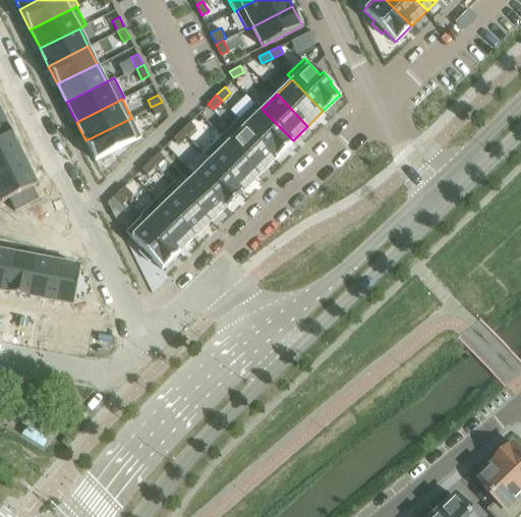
[(162,102),(151,107),(155,114),(165,109),(162,102)]
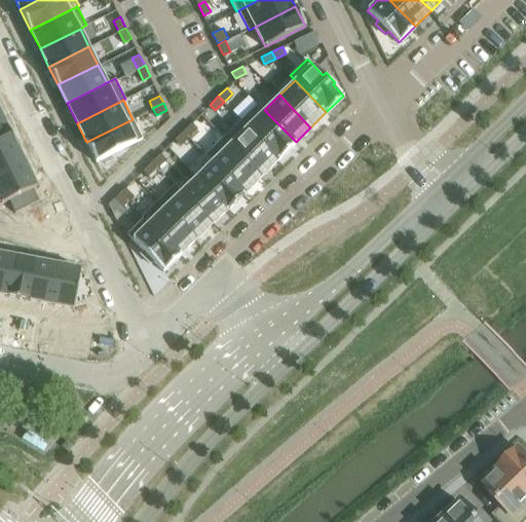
[(258,103),(240,120),(278,159),(296,142),(264,110),(258,103)]
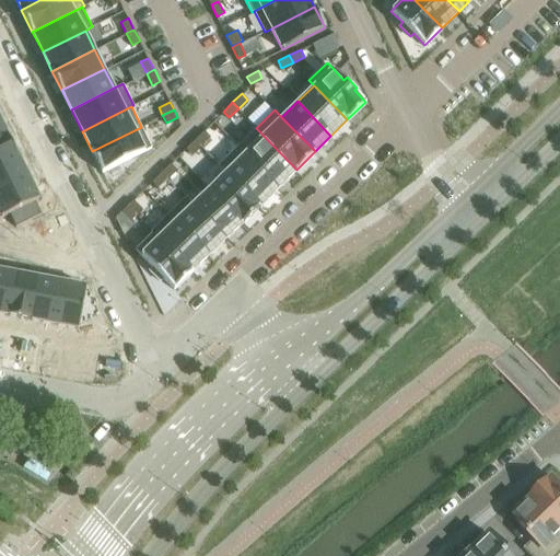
[(141,127),(92,151),(102,171),(144,150),(151,147),(141,127)]
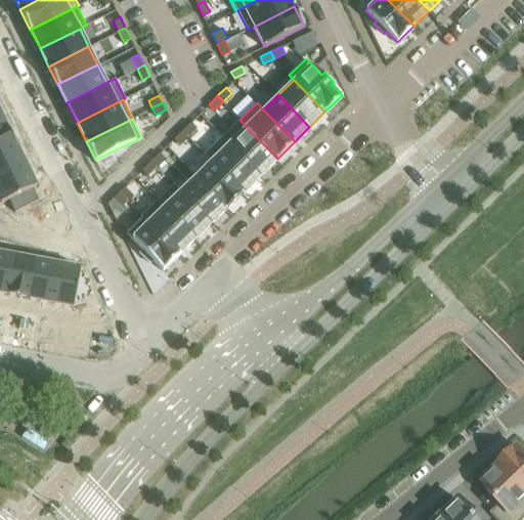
[(239,120),(222,136),(260,175),(277,159),(239,120)]
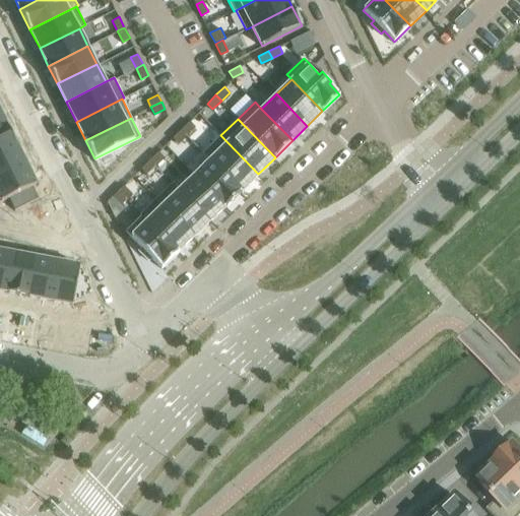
[(190,120),(181,129),(187,134),(195,126),(190,120)]
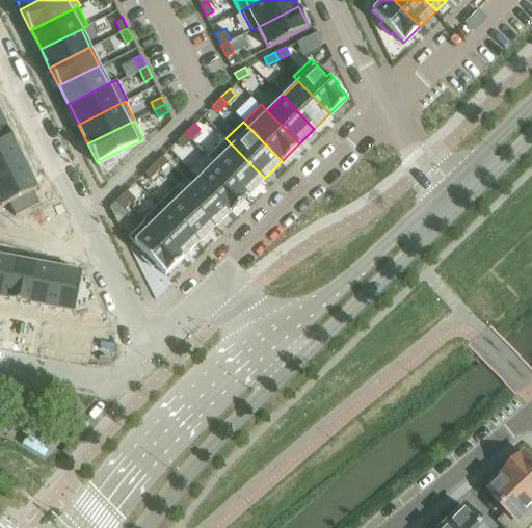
[(6,127),(0,130),(0,155),(17,148),(6,127)]
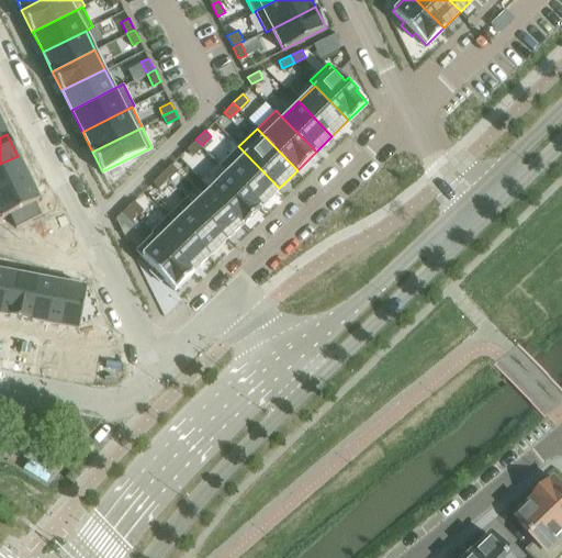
[(195,140),(187,148),(192,155),(202,145),(195,140)]
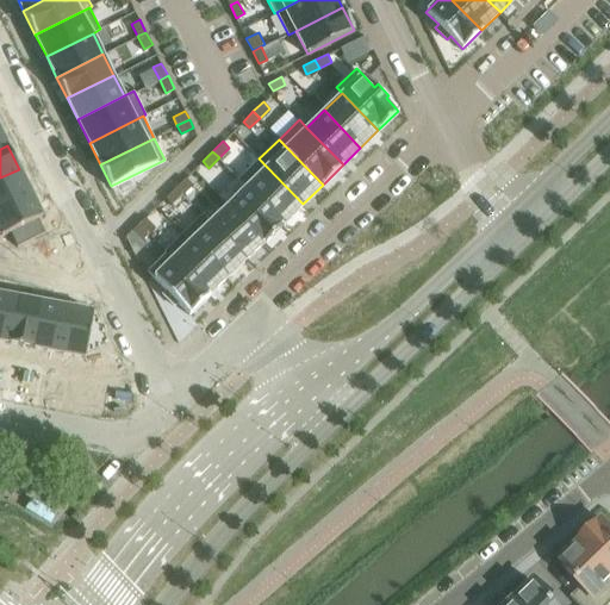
[(259,158),(237,179),(246,187),(281,224),(303,204),(259,158)]
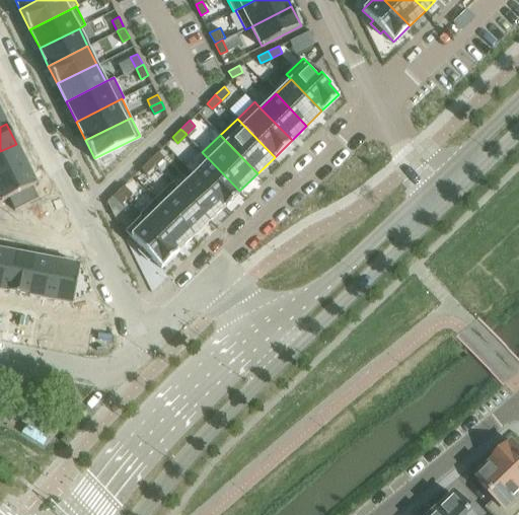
[(0,175),(25,163),(16,144),(0,151),(0,175)]
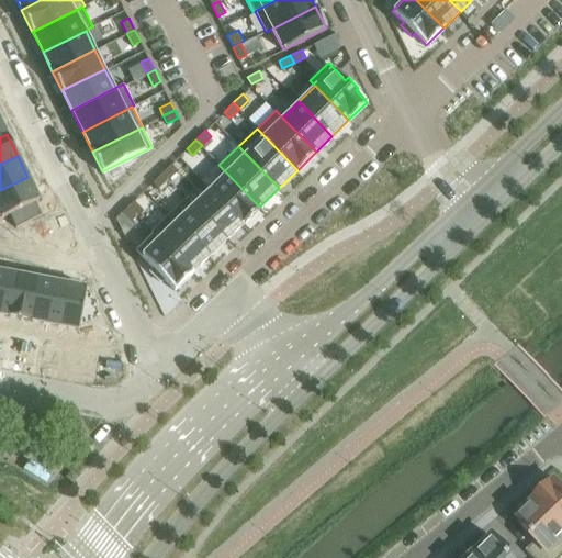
[(171,164),(161,173),(168,178),(177,169),(171,164)]
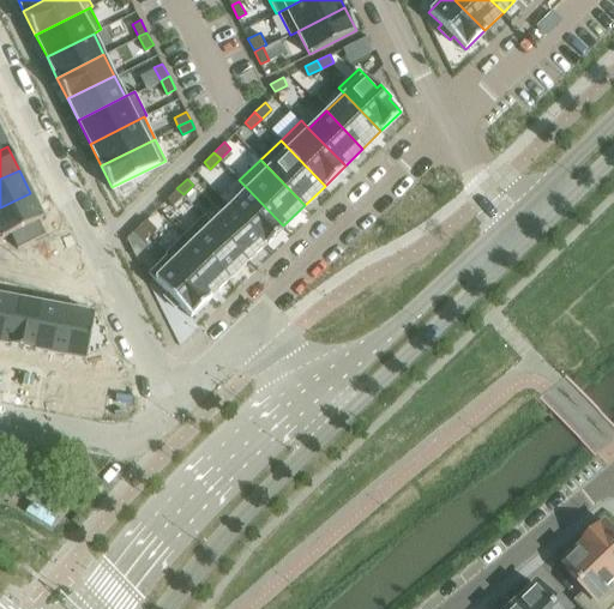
[(176,188),(167,198),(173,205),(184,194),(176,188)]
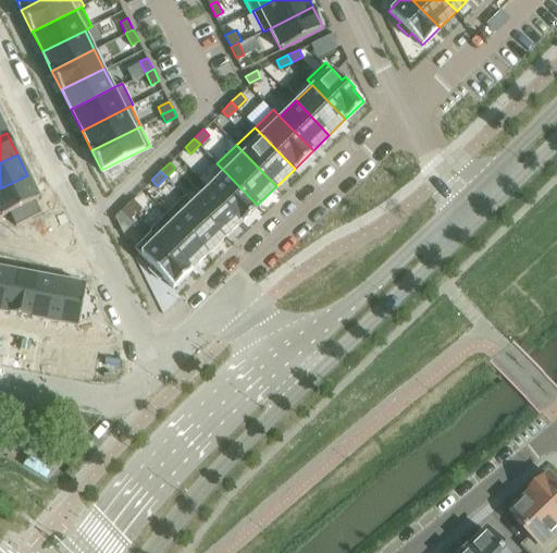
[(224,171),(208,186),(242,220),(257,205),(224,171)]
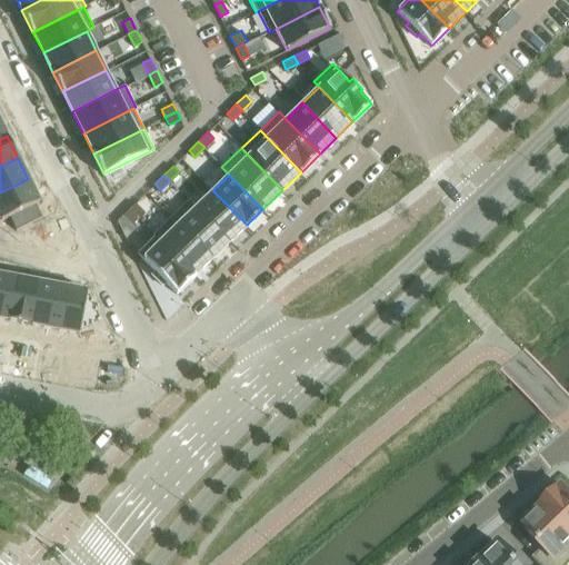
[(28,179),(0,192),(0,220),(1,220),(10,216),(16,229),(42,217),(36,204),(39,201),(28,179)]
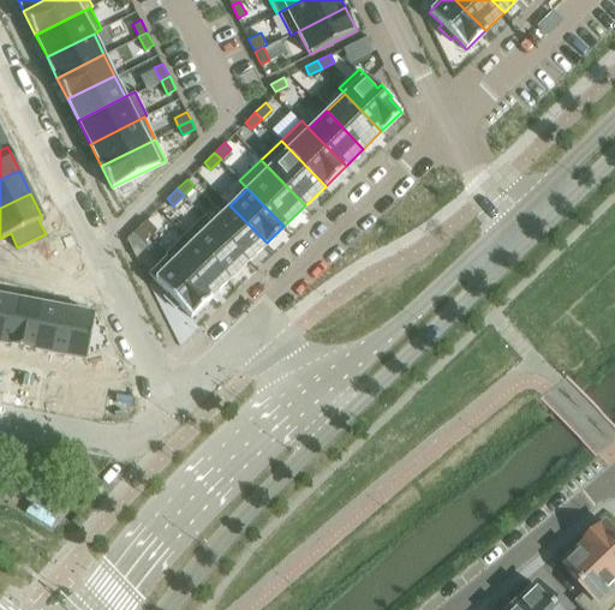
[(230,205),(212,222),(249,261),(267,243),(230,205)]
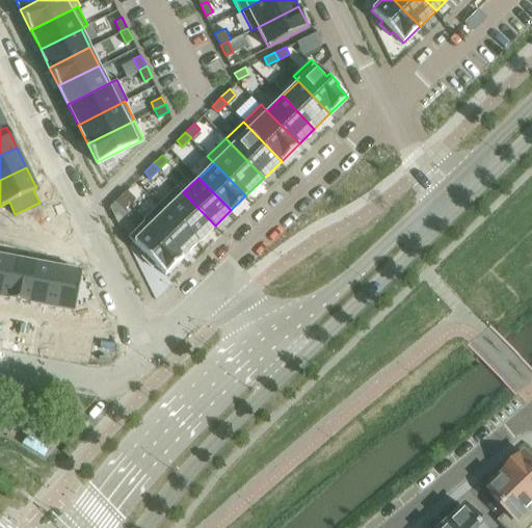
[(177,186),(160,202),(198,242),(215,226),(183,192),(177,186)]
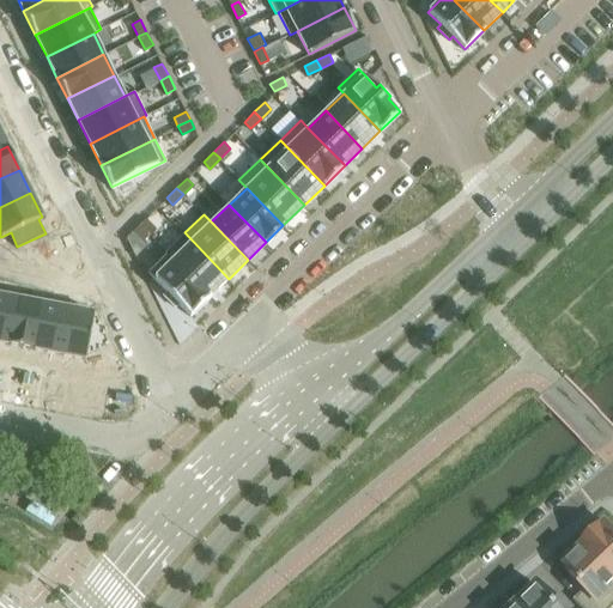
[(146,218),(139,224),(149,235),(156,228),(146,218)]
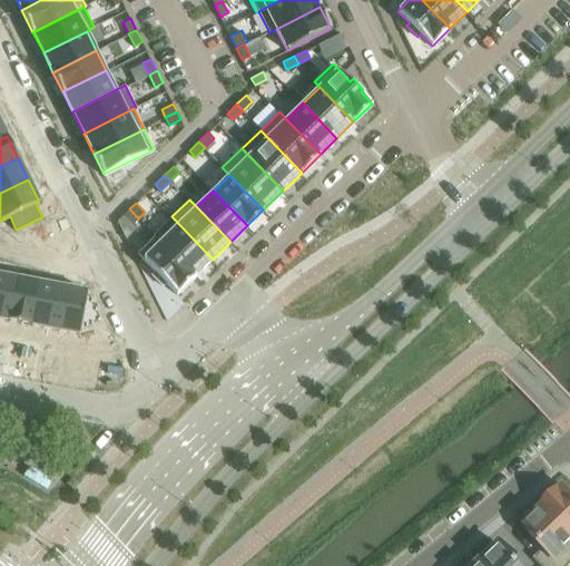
[(129,208),(124,215),(133,224),(138,218),(129,208)]
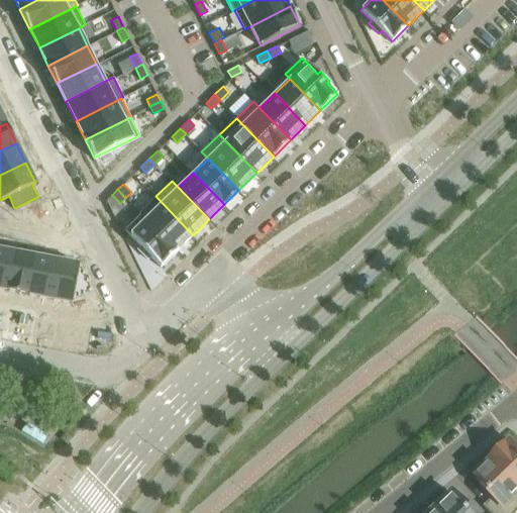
[(156,196),(139,212),(140,214),(177,250),(193,235),(156,196)]
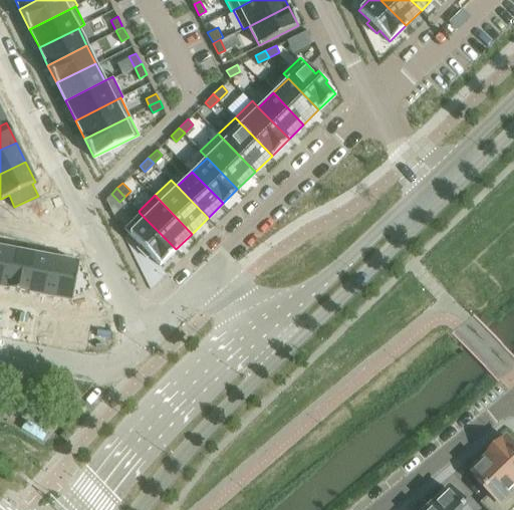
[(140,213),(124,228),(140,244),(138,247),(147,256),(150,254),(160,264),(176,249),(140,213)]
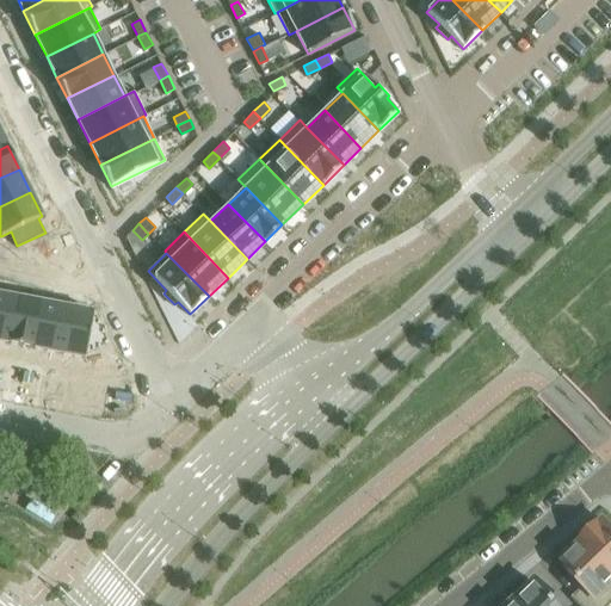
[(11,254),(8,263),(23,265),(24,257),(11,254)]
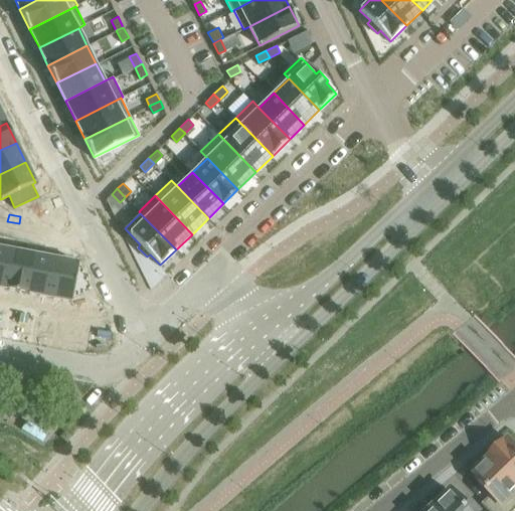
[(20,216),(19,223),(31,226),(32,218),(20,216)]
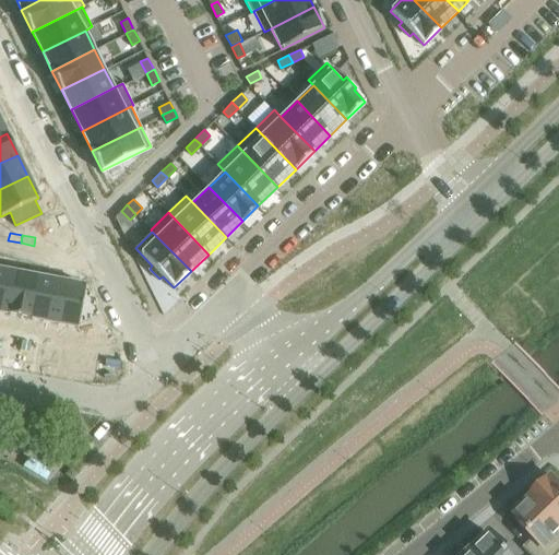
[(46,239),(44,247),(57,250),(58,241),(46,239)]
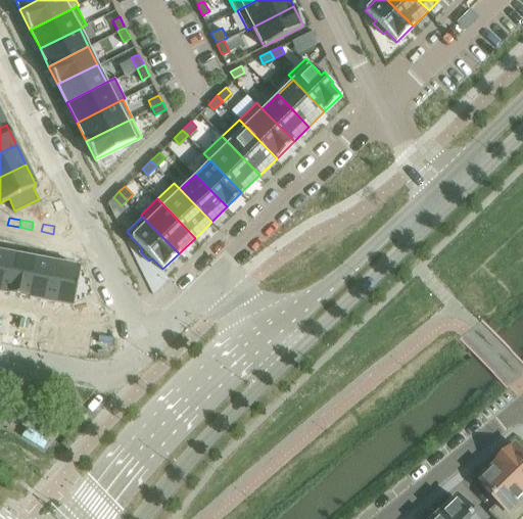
[(0,291),(7,293),(15,249),(0,246),(0,291)]
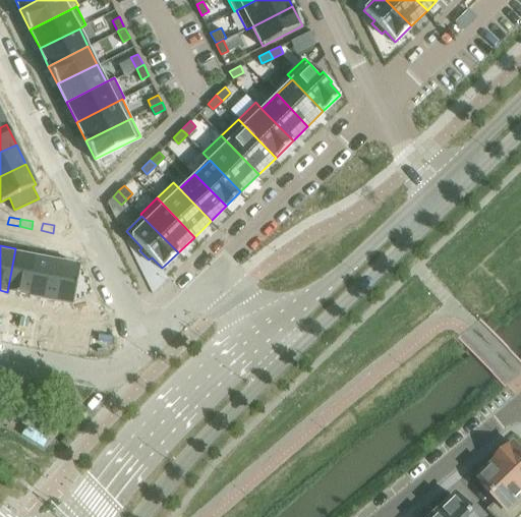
[(15,248),(7,292),(29,296),(37,252),(15,248)]
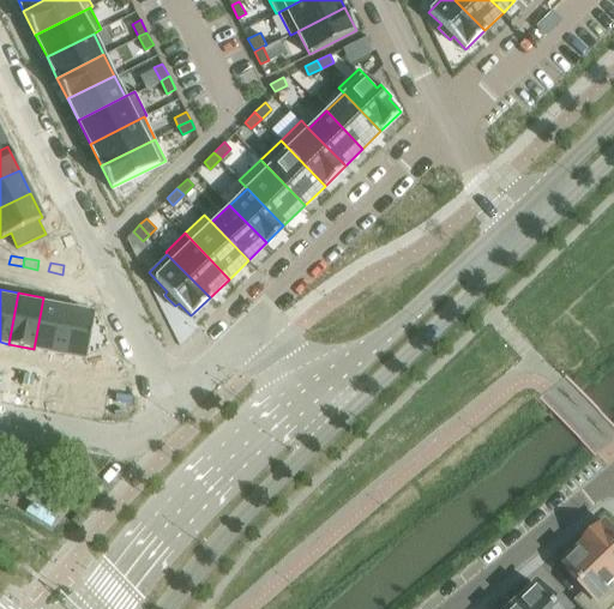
[(43,297),(34,349),(59,354),(67,308),(68,306),(68,302),(43,297)]
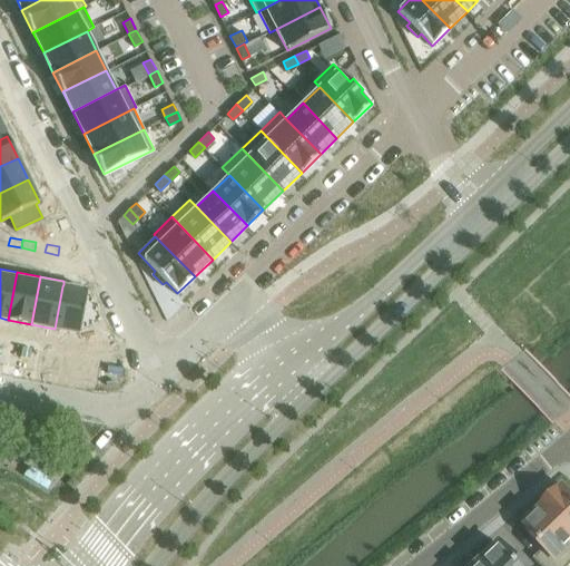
[(62,286),(55,329),(80,333),(80,329),(100,320),(88,291),(62,286)]
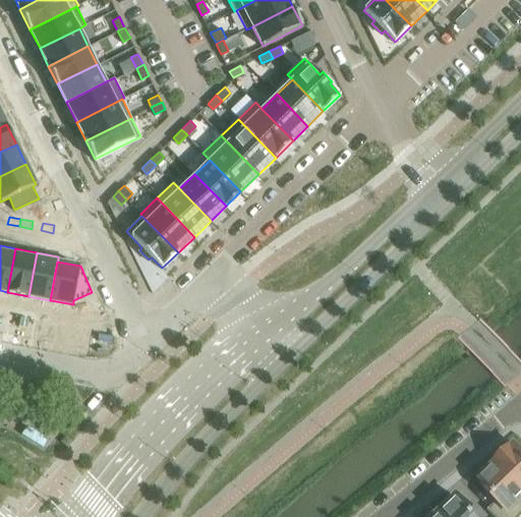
[(520,448),(515,443),(512,446),(512,445),(497,460),(520,485),(520,448)]
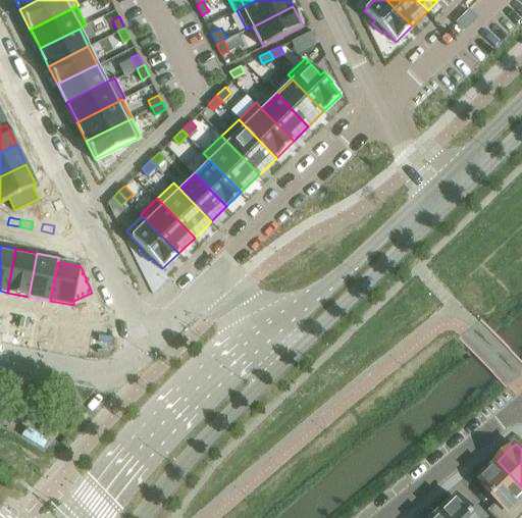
[(519,517),(521,515),(521,486),(498,461),(494,464),(491,461),(479,472),(482,476),(479,479),(499,500),(488,509),(497,517),(519,517)]
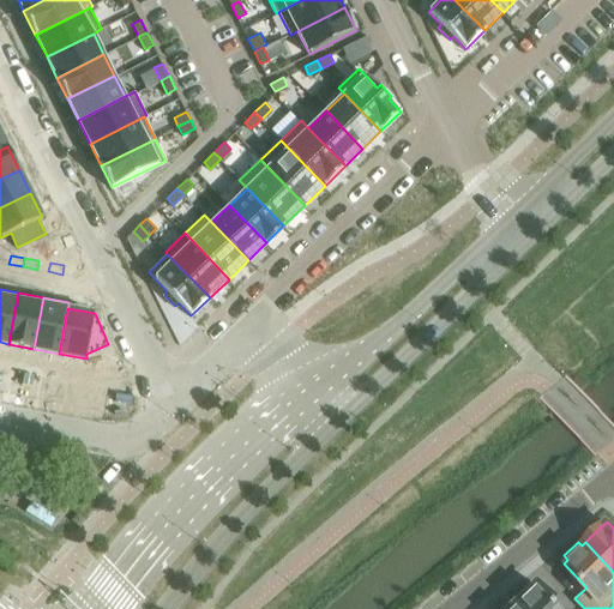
[(0,560),(10,568),(12,565),(17,559),(19,556),(2,543),(0,546),(0,560)]
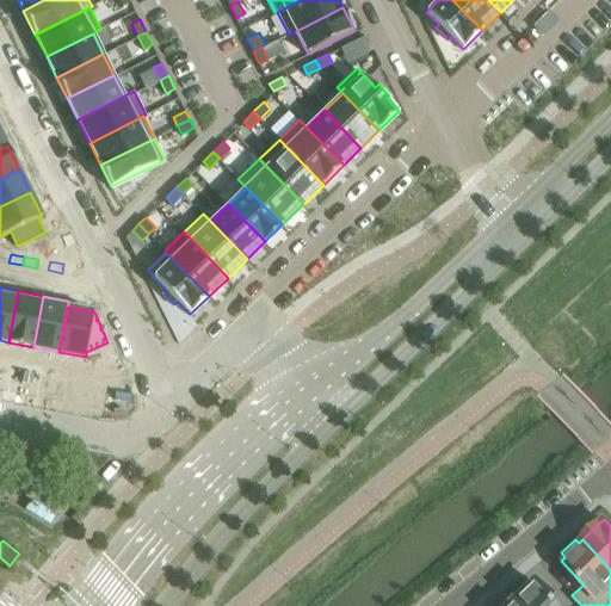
[(559,605),(532,579),(511,598),(510,597),(508,598),(517,605),(559,605)]
